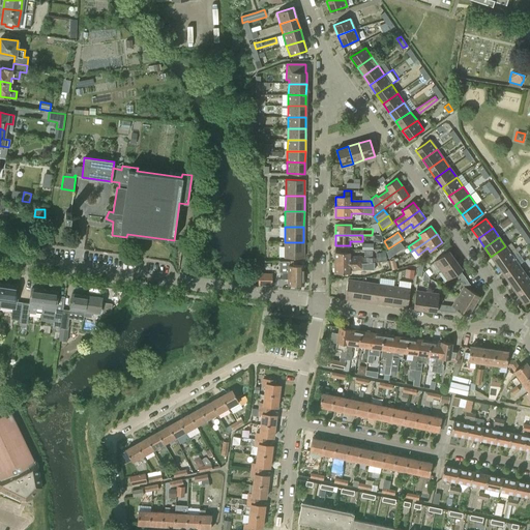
[(303,242),(285,242),(285,258),(303,258),(303,242)]
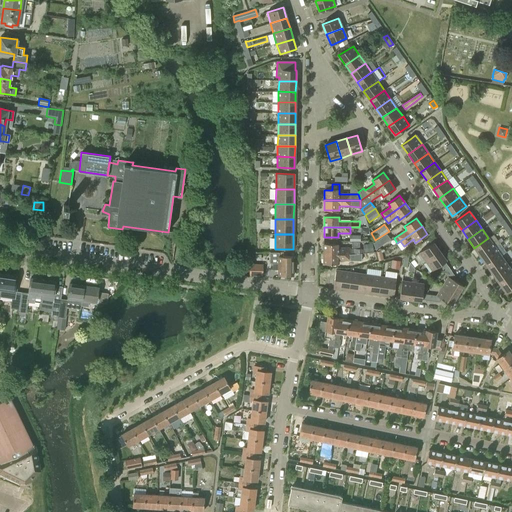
[(386,234),(373,243),(375,249),(390,239),(386,234)]
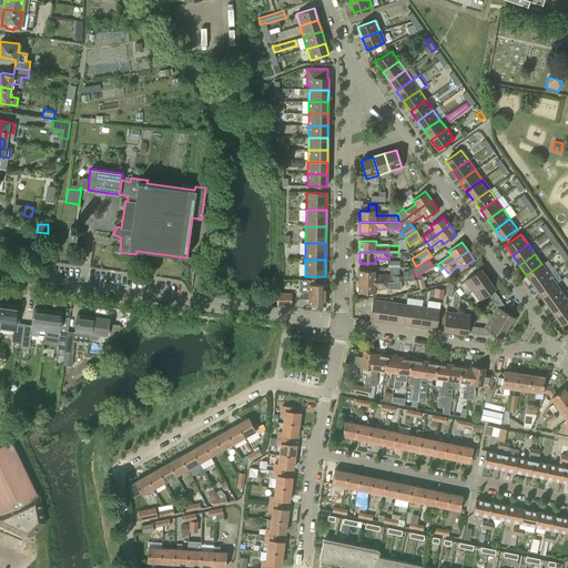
[(548,274),(541,264),(526,275),(533,285),(548,274)]
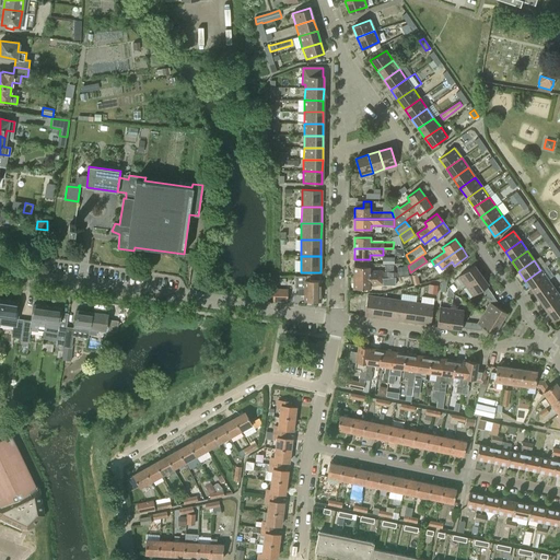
[(466,286),(480,275),(474,265),(466,271),(458,276),(466,286)]
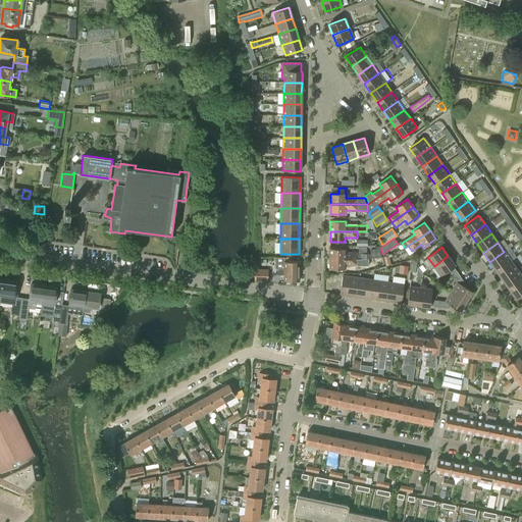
[(357,253),(345,253),(345,249),(329,249),(329,259),(357,259),(369,258),(369,253),(357,254),(357,253)]
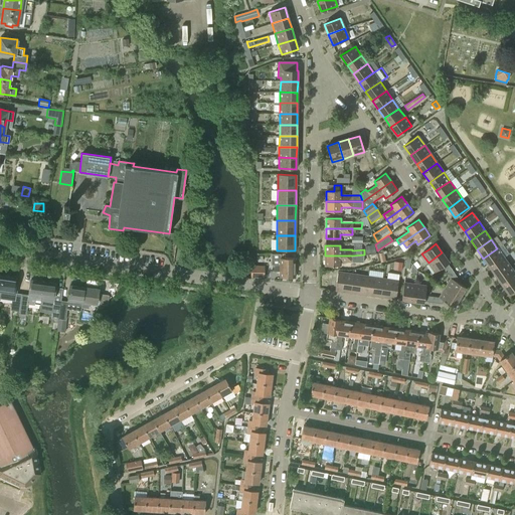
[(504,258),(497,248),(483,259),(490,267),(504,258)]
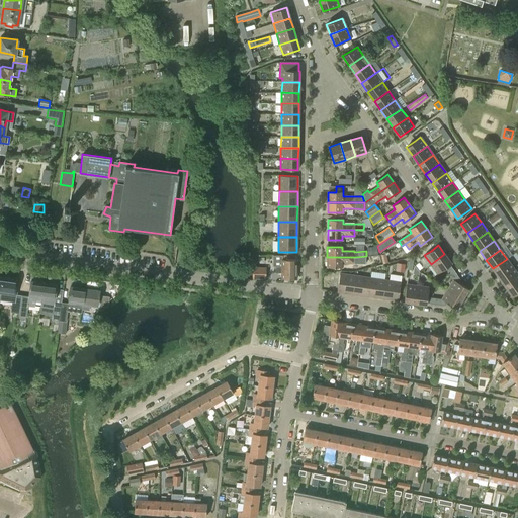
[(451,263),(444,254),(431,264),(437,274),(445,268),(450,265),(451,263)]
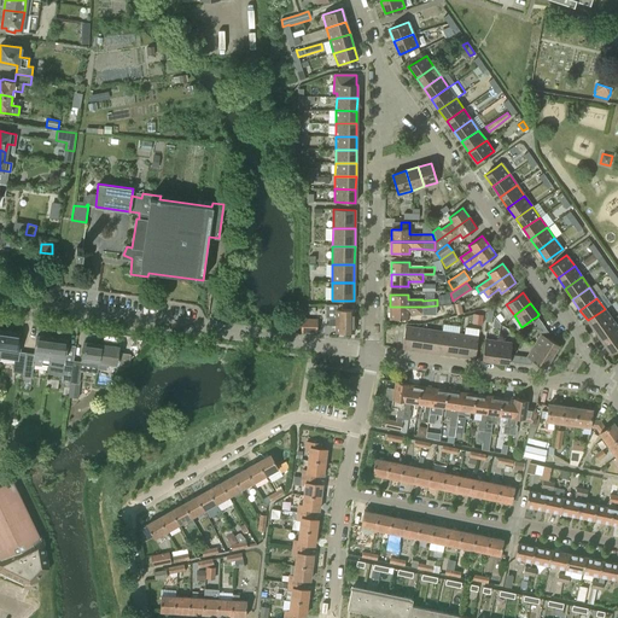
[(336,304),(336,309),(336,318),(328,318),(328,326),(336,326),(336,333),(354,333),(354,310),(342,310),(342,304),(336,304)]
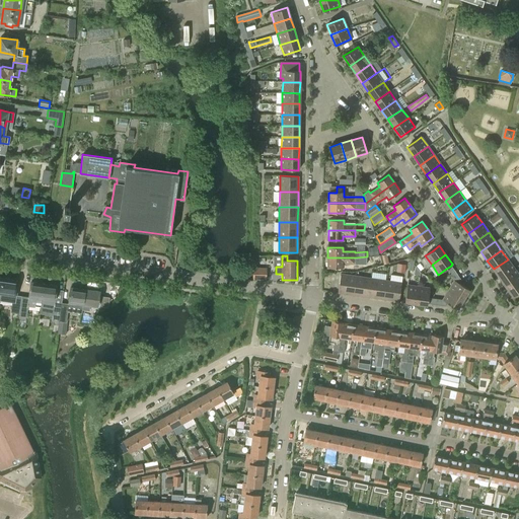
[(355,257),(327,257),(327,268),(343,268),(343,264),(354,264),(363,264),(367,258),(367,256),(355,257)]
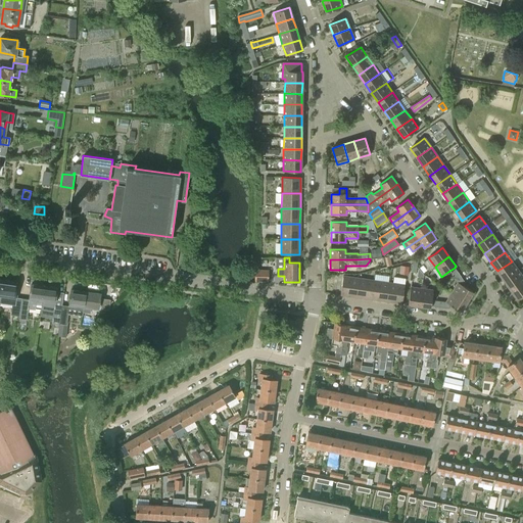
[(512,262),(497,271),(504,280),(518,270),(512,262)]
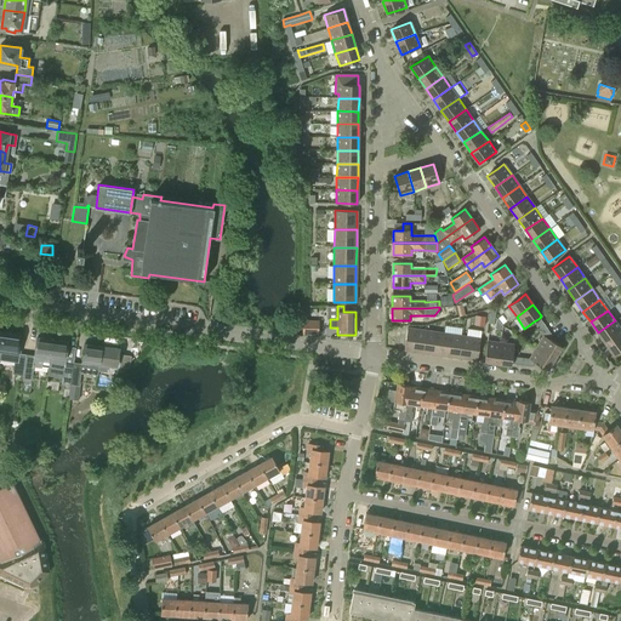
[(485,317),(476,315),(474,324),(483,325),(484,325),(485,317)]
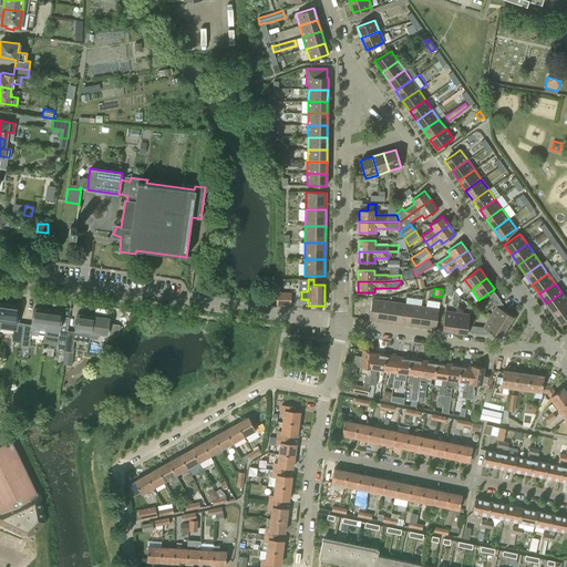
[(493,290),(487,294),(496,307),(502,309),(504,306),(493,290)]
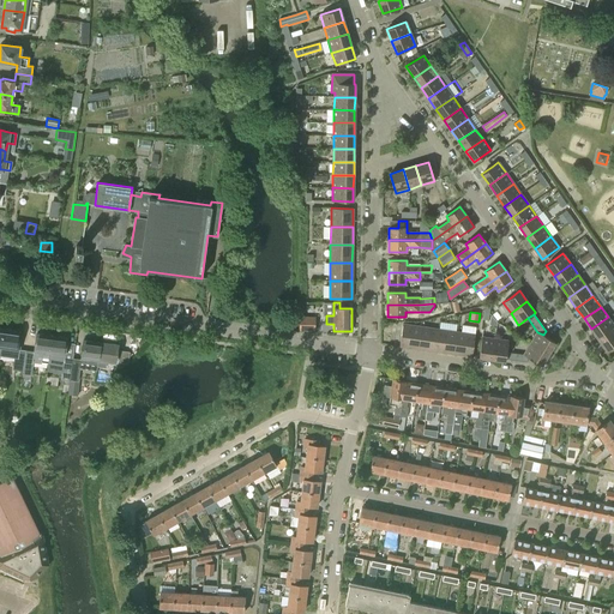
[(613,325),(608,317),(591,329),(599,339),(613,329),(613,325)]
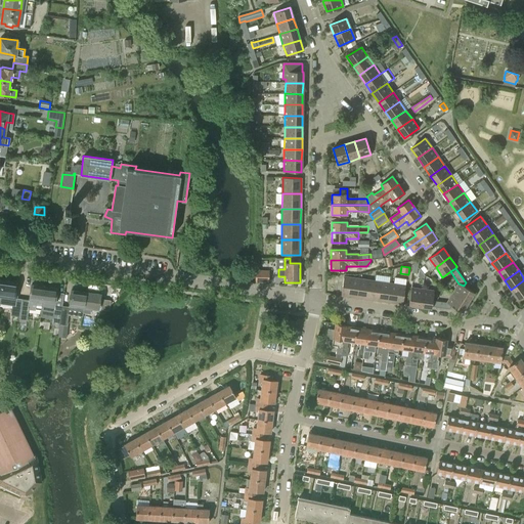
[(356,298),(359,278),(344,276),(341,296),(356,298)]
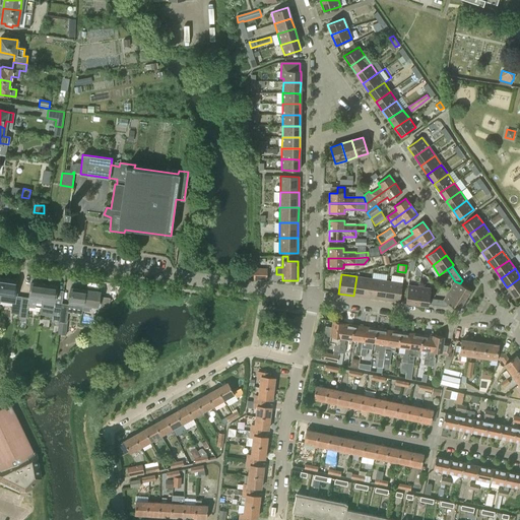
[(372,278),(356,276),(353,296),(369,298),(372,278)]
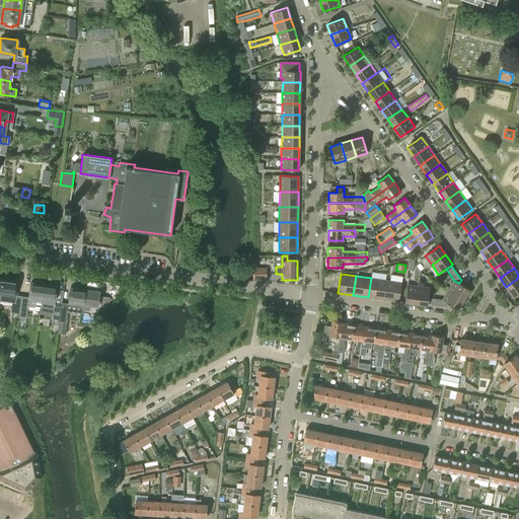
[(0,292),(0,300),(13,303),(15,303),(16,296),(18,283),(16,283),(17,280),(2,278),(0,292)]
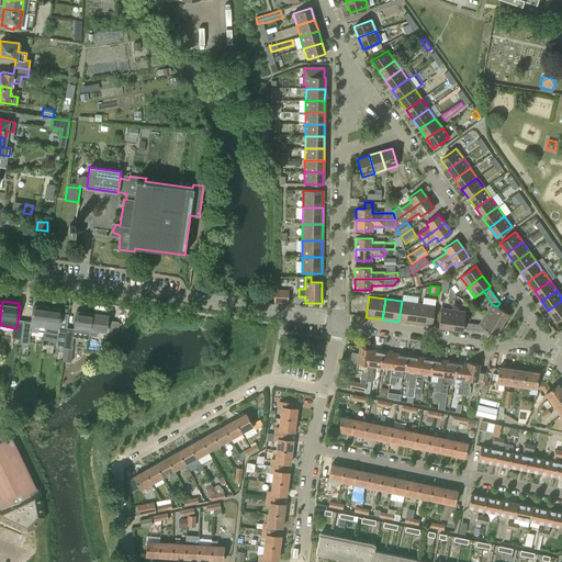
[(418,304),(402,301),(398,322),(415,324),(418,304)]
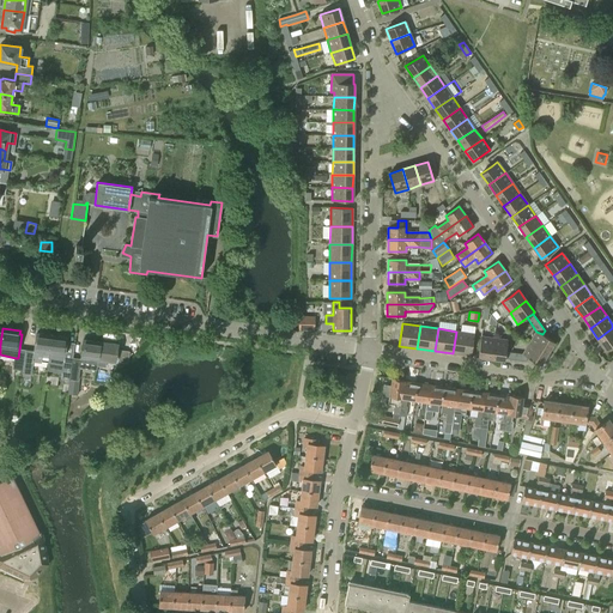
[(612,344),(612,328),(598,339),(606,350),(612,344)]
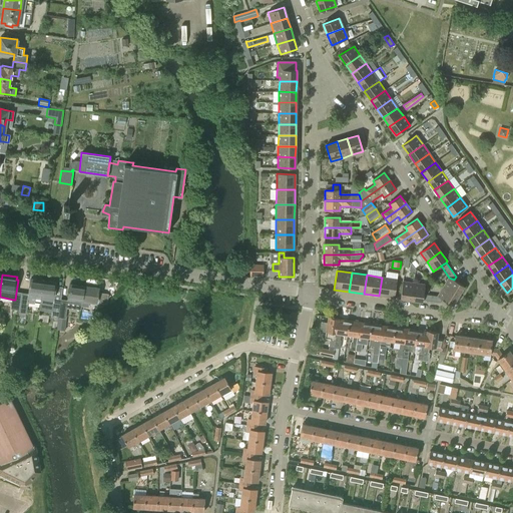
[(397,280),(382,278),(379,296),(394,298),(397,280)]
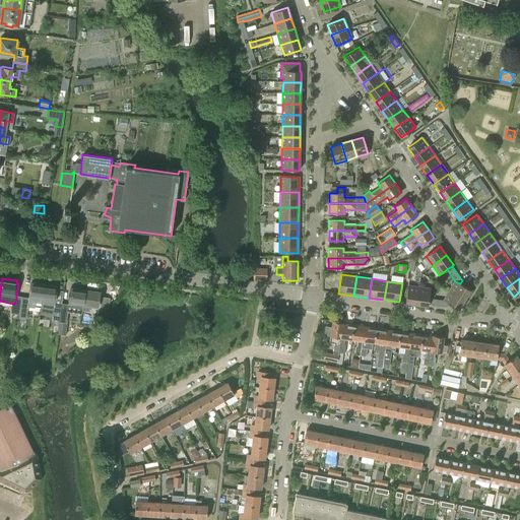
[(460,283),(455,281),(449,290),(464,300),(470,289),(460,283)]
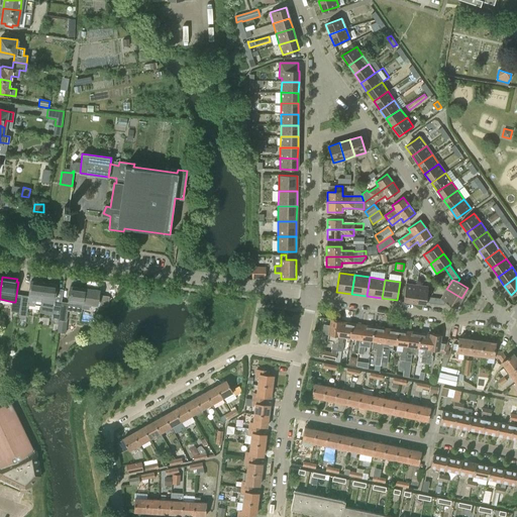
[(30,281),(28,297),(27,305),(34,306),(35,301),(40,301),(43,283),(30,281)]
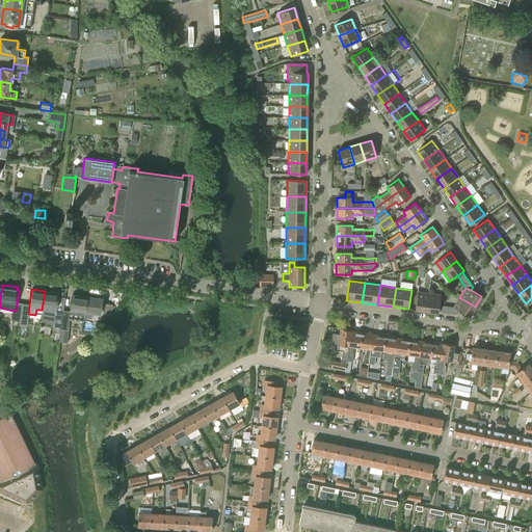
[(42,315),(55,317),(56,310),(58,292),(45,291),(42,310),(42,315)]
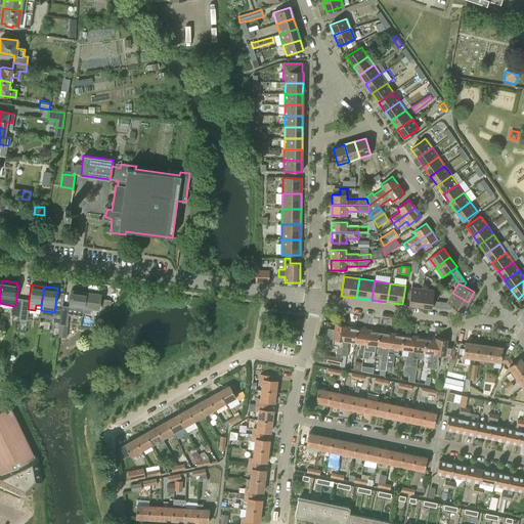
[(420,306),(422,290),(410,288),(408,305),(420,306)]
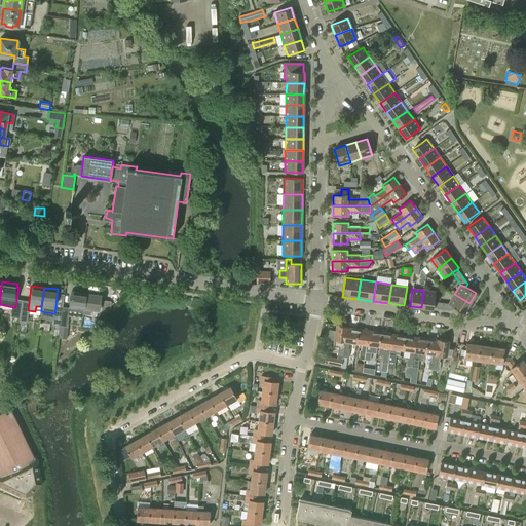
[(83,314),(86,293),(73,291),(71,291),(69,305),(76,306),(75,316),(82,317),(83,314)]
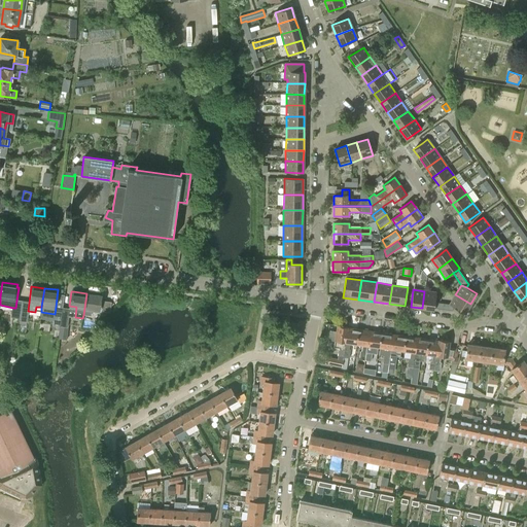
[(424,291),(422,308),(433,310),(434,308),(434,302),(436,292),(424,291)]
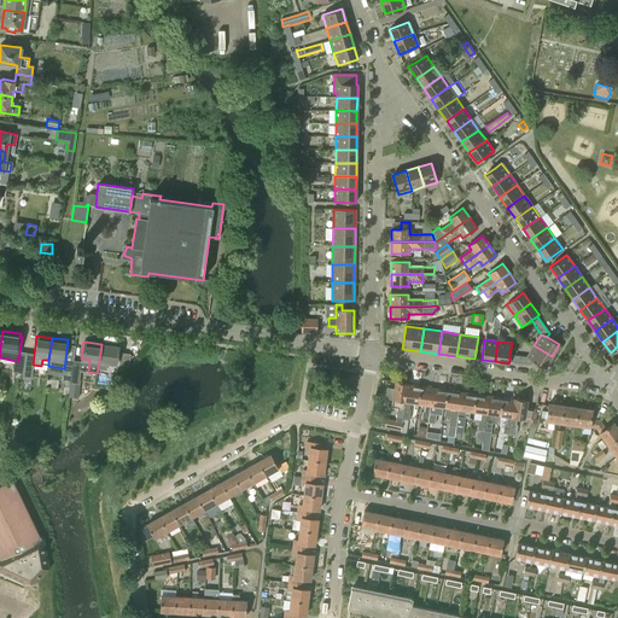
[(120,347),(101,344),(98,369),(106,371),(108,362),(117,365),(120,347)]
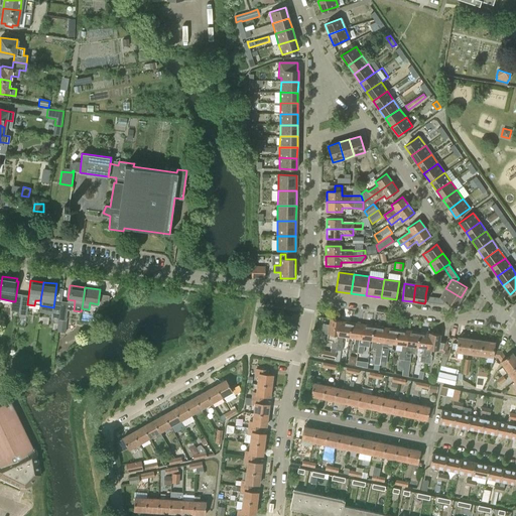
[(445,288),(439,297),(444,300),(455,307),(461,297),(445,288)]
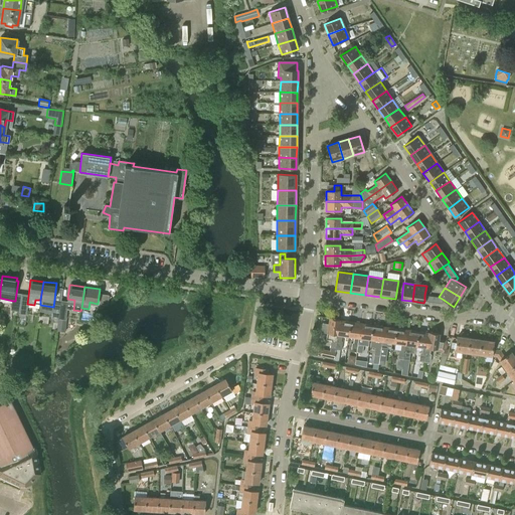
[(12,307),(19,308),(21,295),(16,294),(15,301),(13,301),(12,307)]
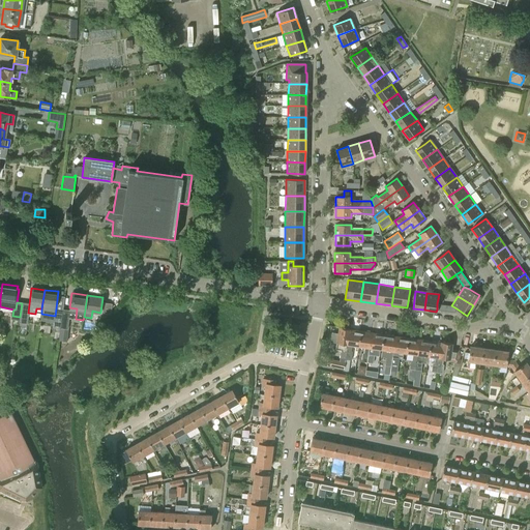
[(102,302),(101,313),(111,314),(112,303),(102,302)]
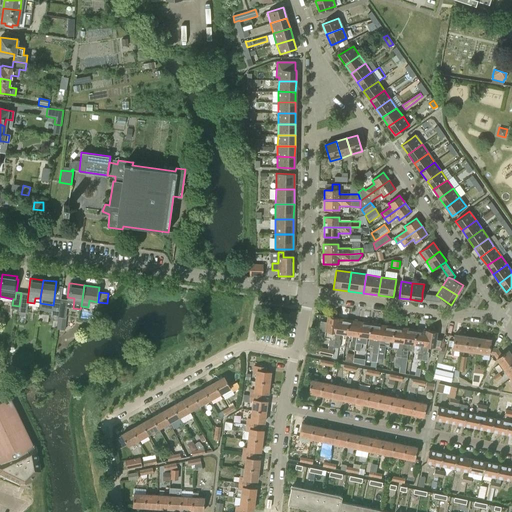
[(19,306),(19,311),(26,313),(27,302),(28,294),(21,293),(19,306)]
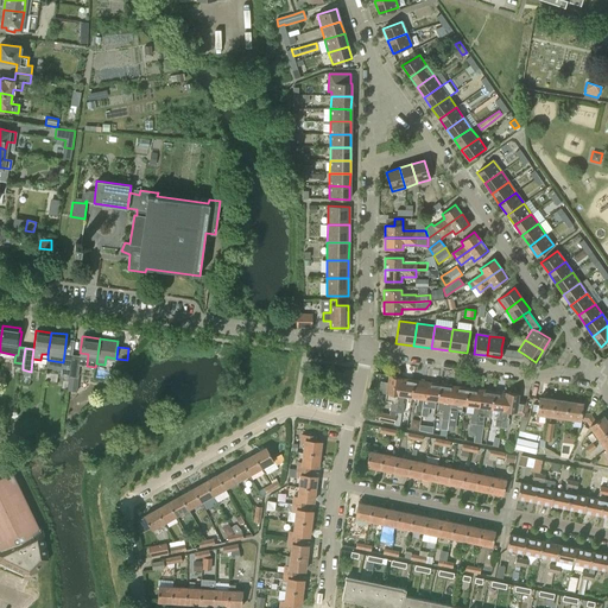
[(501,348),(501,355),(521,359),(524,354),(518,350),(501,348)]
